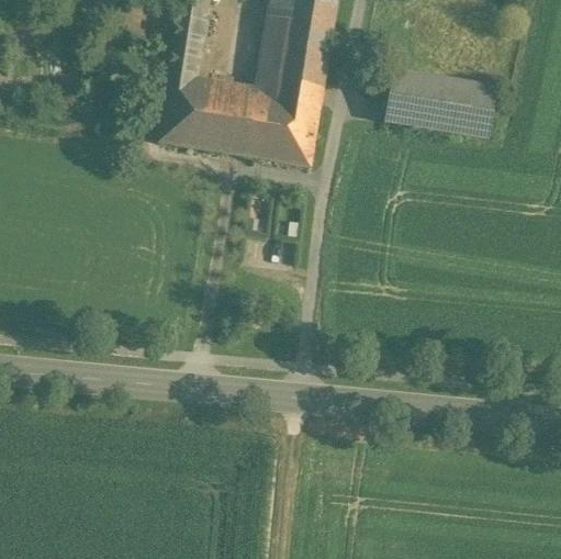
[(181,0),(180,7),(205,11),(208,0),(181,0)]
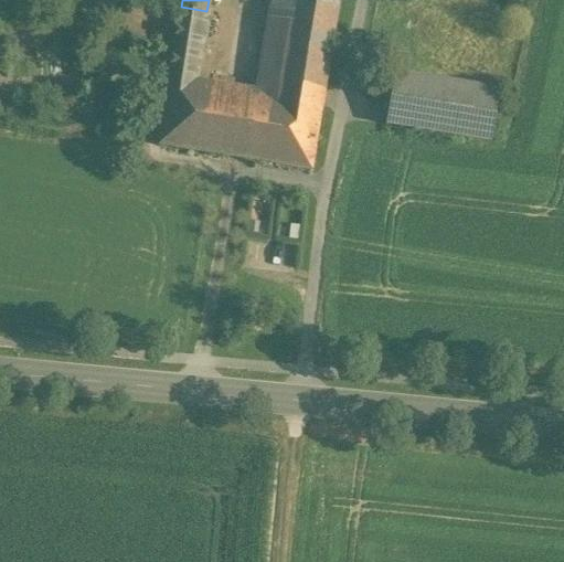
[(273,0),(270,14),(337,25),(341,0),(273,0)]
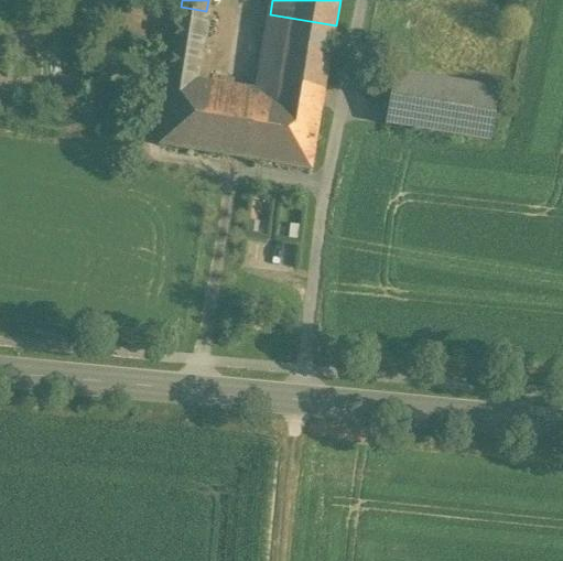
[(206,11),(181,7),(169,77),(195,82),(206,11)]
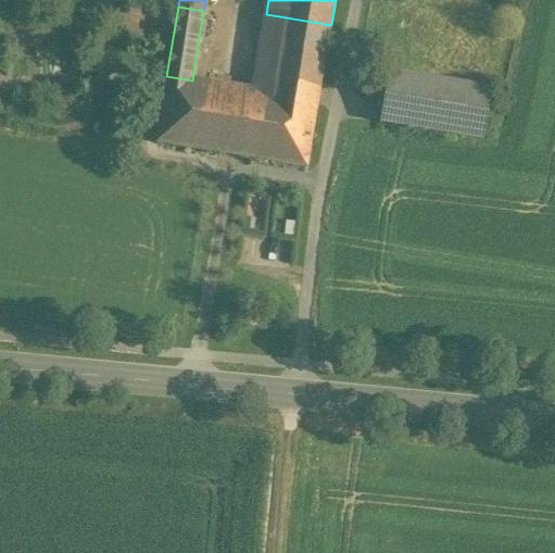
[(331,25),(266,14),(253,91),(318,102),(331,25)]
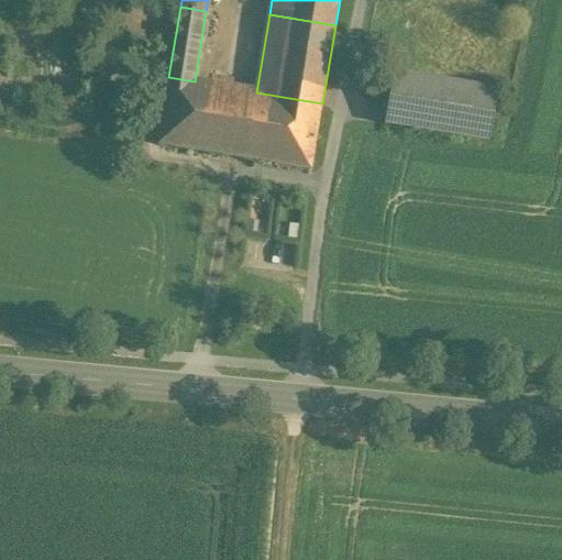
[(498,87),(395,69),(386,122),(491,139),(498,87)]
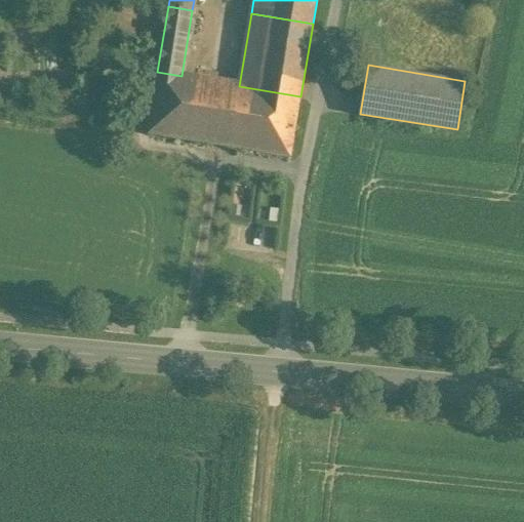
[(182,76),(157,72),(148,132),(159,134),(212,144),(223,83),(182,76)]
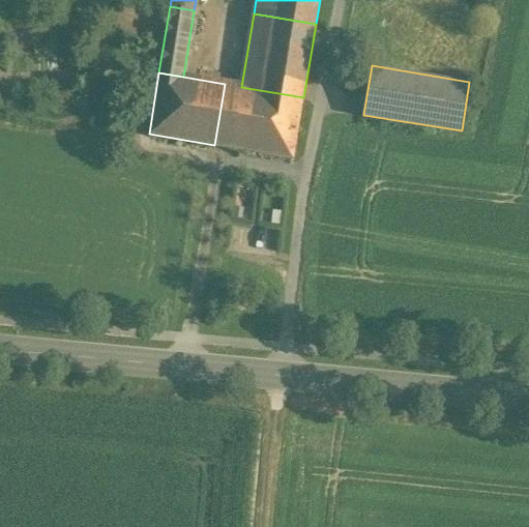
[(241,87),(225,84),(214,145),(231,147),(241,87)]
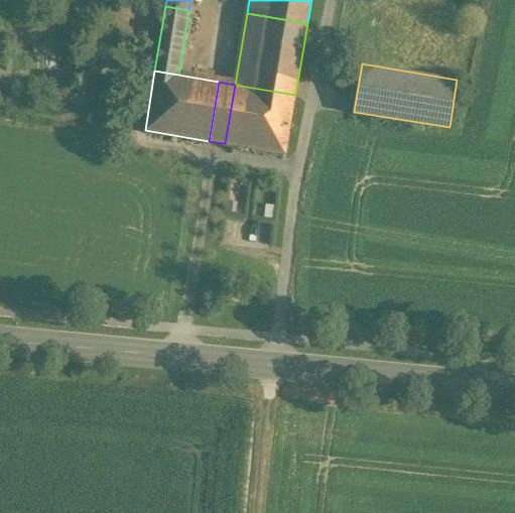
[(295,95),(235,85),(225,143),(285,153),(295,95)]
